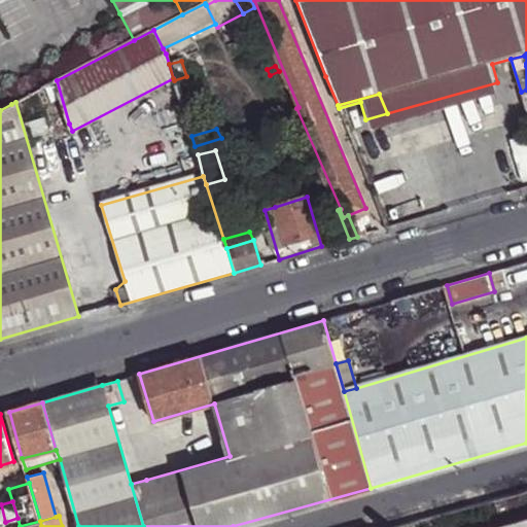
[(0,526),(20,526),(18,518),(5,522),(0,523),(0,526)]
